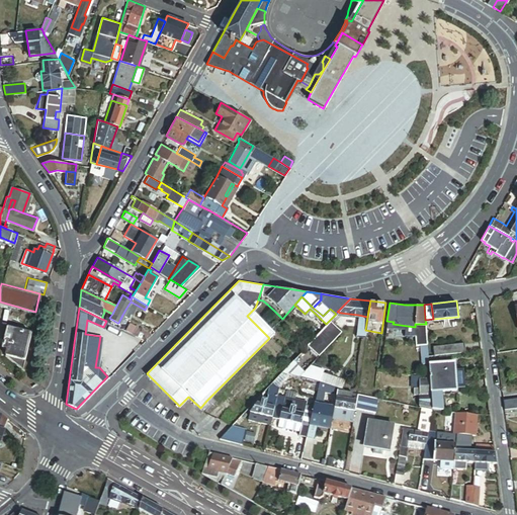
[(282,319),(274,311),(271,315),(279,322),(282,319)]
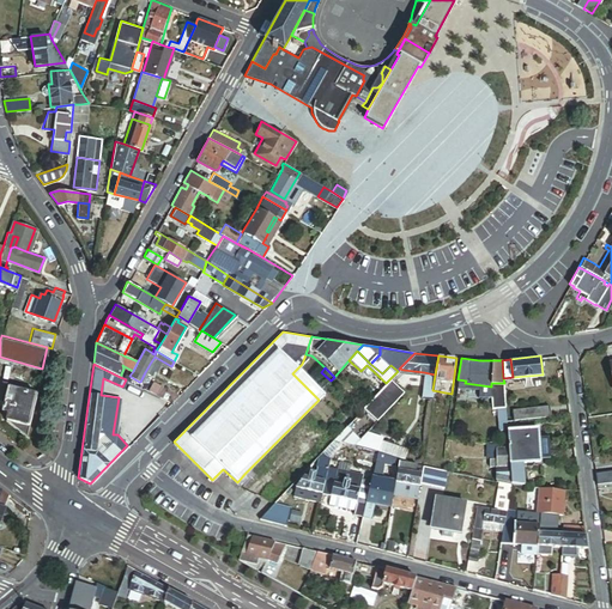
[(435,375),(424,372),(420,395),(431,396),(432,390),(435,375)]
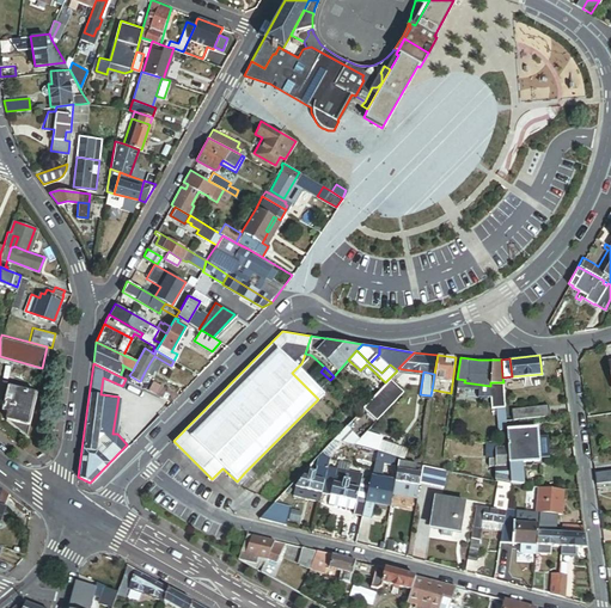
[(385,382),(333,438),(353,443),(359,436),(365,430),(402,392),(389,379),(385,382)]
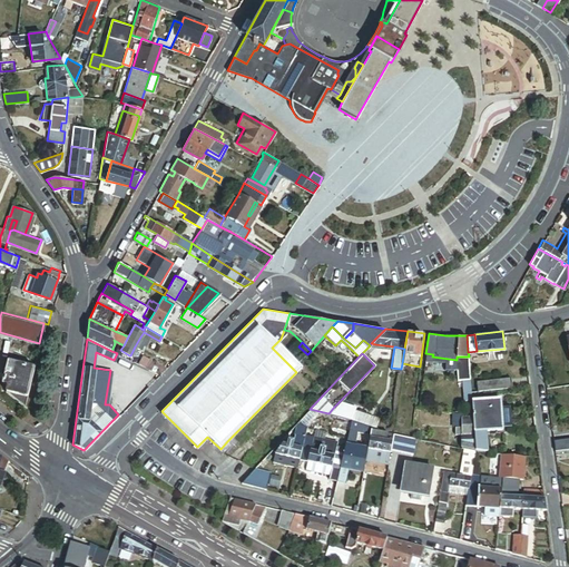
[(159,373),(165,367),(141,354),(140,357),(137,363),(144,367),(159,373)]
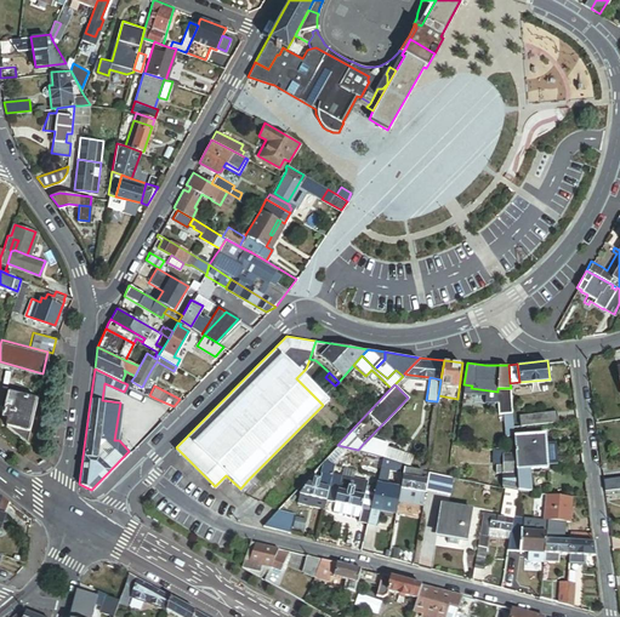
[(27,436),(37,398),(6,390),(3,406),(10,409),(9,417),(6,424),(26,440),(27,436)]
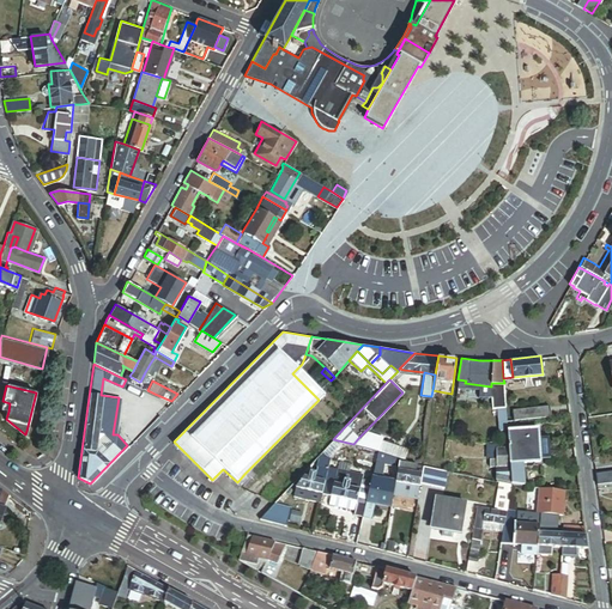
[(145,389),(139,385),(134,393),(139,403),(143,405),(149,403),(155,394),(147,390),(145,389)]
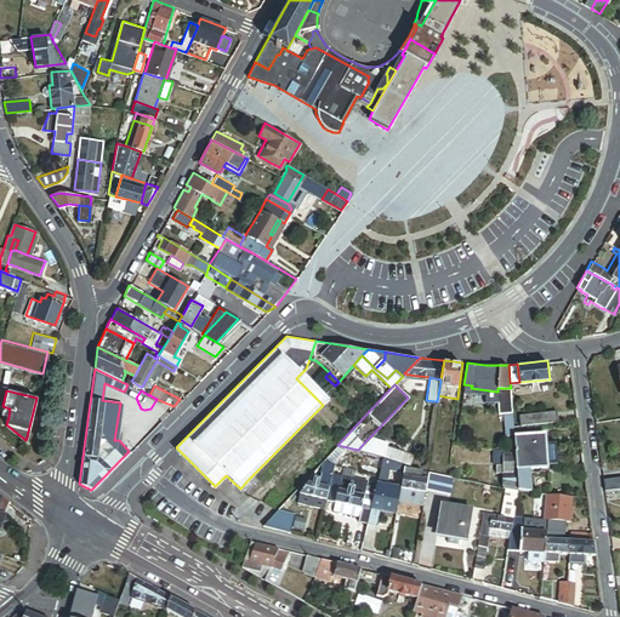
[(521,423),(558,420),(557,410),(519,412),(521,423)]
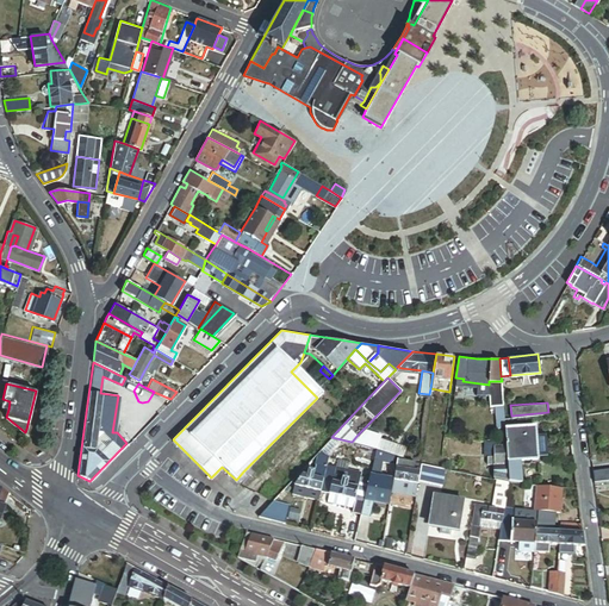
[(504,418),(503,404),(496,404),(497,408),(485,410),(486,430),(486,435),(486,438),(498,437),(498,443),(505,444),(504,430),(502,430),(502,419),(504,418)]
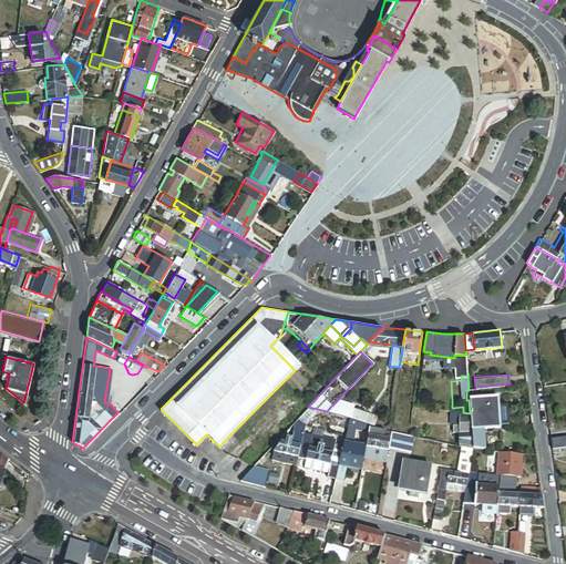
[(493,401),(492,395),(469,396),(469,400),(470,413),(471,426),(498,424),(498,422),(496,402),(496,400),(493,401)]
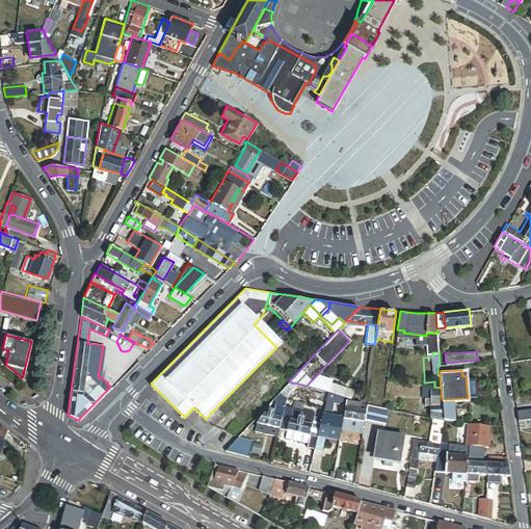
[(329,392),(348,396),(350,388),(330,382),(332,378),(317,374),(312,379),(332,386),(329,392)]
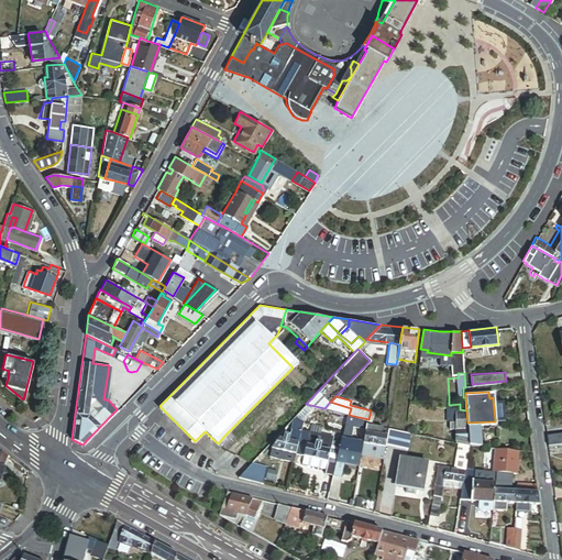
[(503,399),(493,399),(495,419),(504,418),(503,399)]
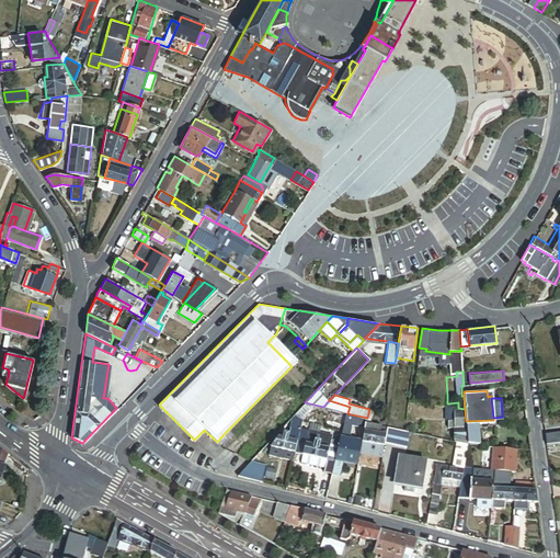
[(346,412),(347,413),(350,407),(329,400),(323,407),(346,412)]
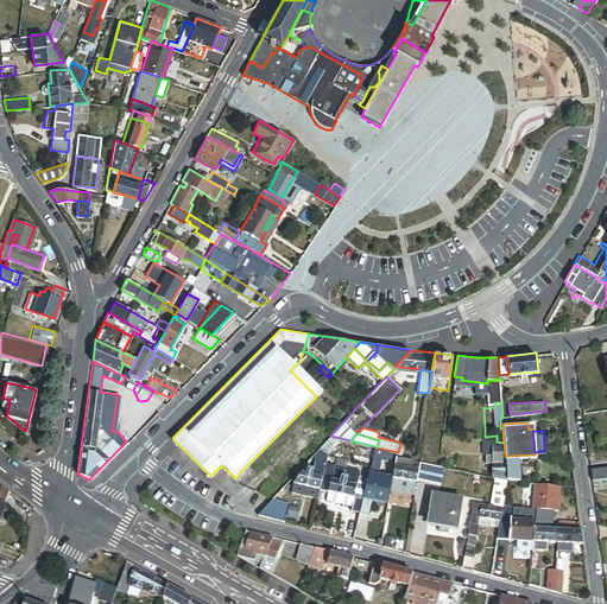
[(505,456),(504,443),(497,442),(495,450),(489,450),(487,462),(493,463),(491,477),(494,478),(505,481),(506,478),(505,463),(505,456)]
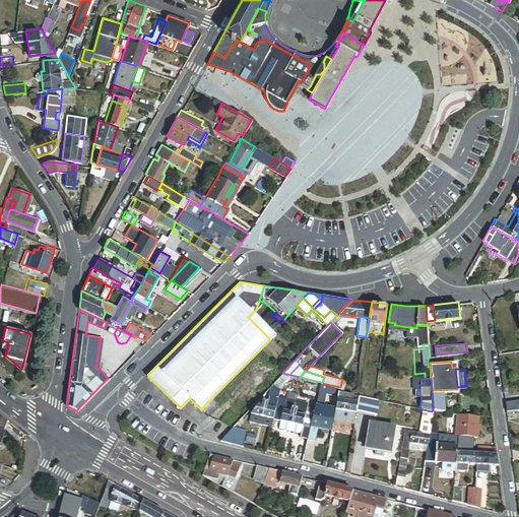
[(355,406),(358,392),(340,387),(322,383),(321,382),(319,391),(338,396),(335,405),(354,410),(355,406)]
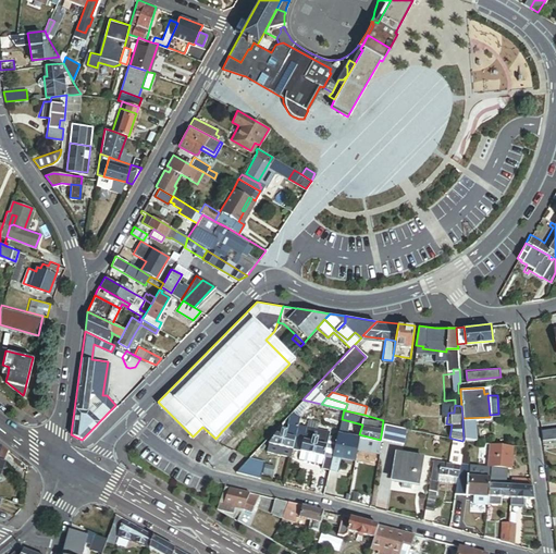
[(417,417),(403,414),(400,425),(416,429),(417,417)]
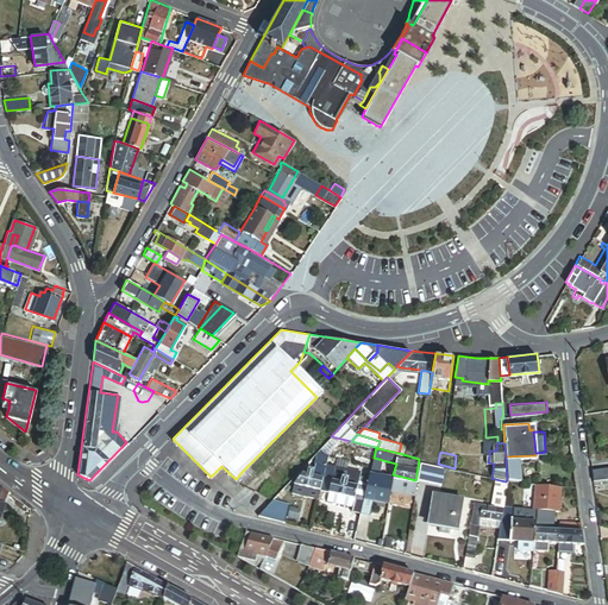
[(324,471),(327,455),(320,454),(312,462),(309,468),(305,466),(304,470),(300,470),(299,472),(298,471),(294,485),(319,491),(320,487),(324,471)]
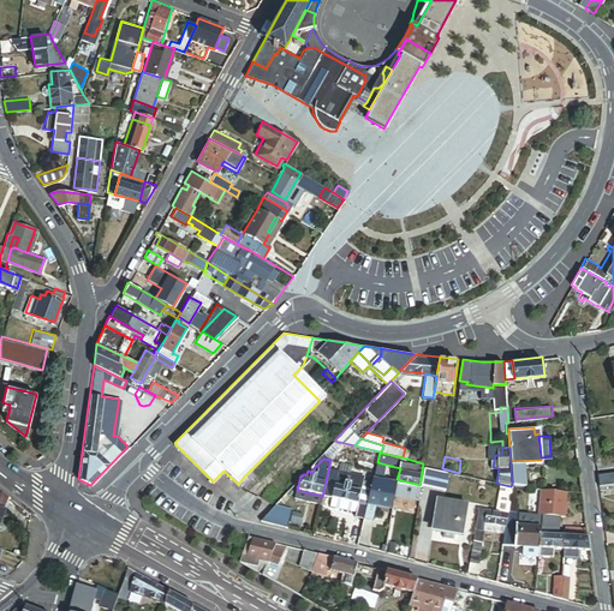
[(400,468),(377,462),(373,481),(368,498),(376,501),(382,479),(397,483),(397,479),(400,468)]
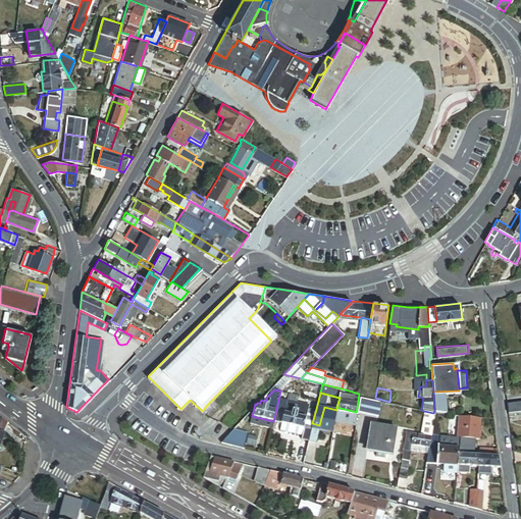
[(366,396),(359,394),(357,408),(363,410),(366,396)]
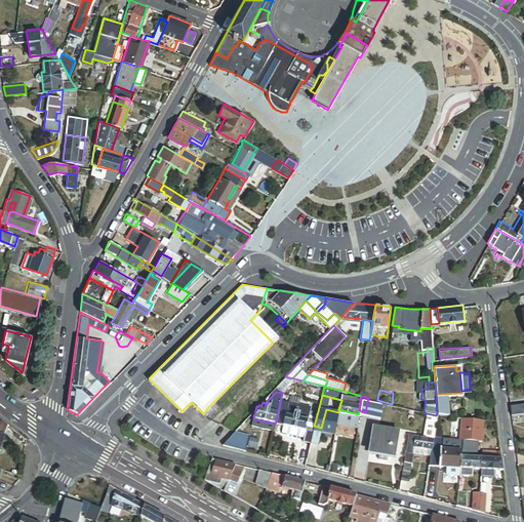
[(437,413),(446,414),(445,399),(436,400),(437,413)]
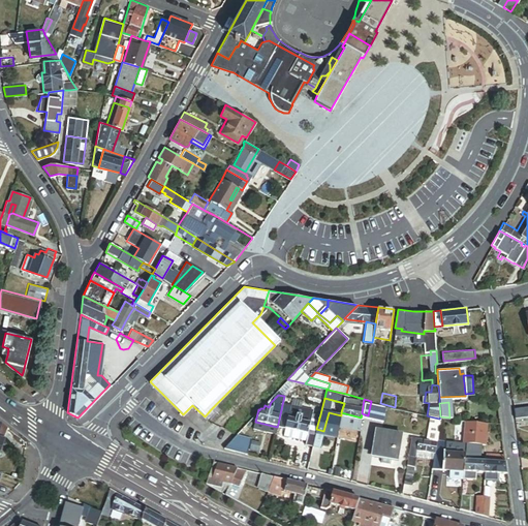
[(527,402),(513,405),(515,418),(527,415),(527,402)]
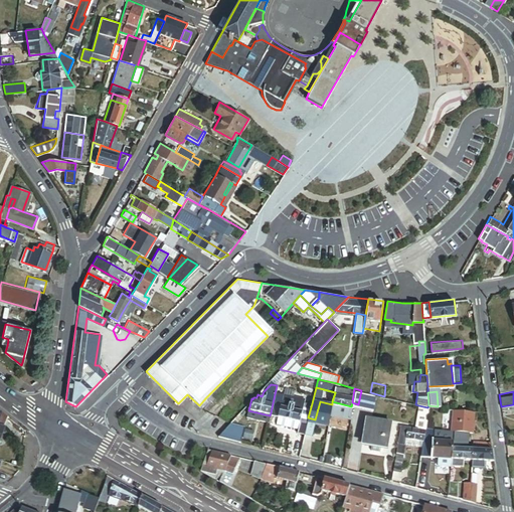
[(199,405),(201,407),(207,400),(205,398),(199,405)]
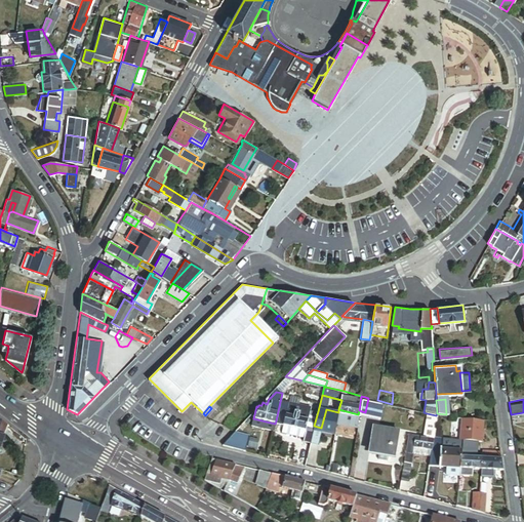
[(287,408),(279,406),(276,420),(284,423),(287,408)]
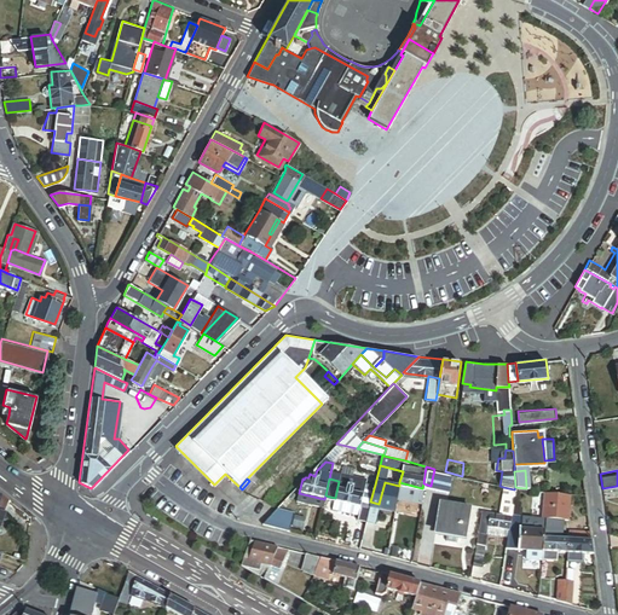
[(339,480),(339,481),(335,498),(361,504),(367,482),(354,479),(353,483),(339,480)]
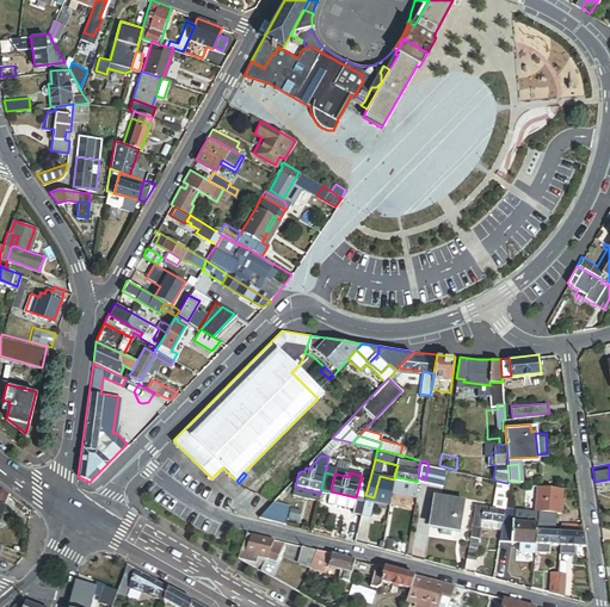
[(370,478),(362,476),(356,497),(331,491),(328,501),(353,507),(353,511),(362,513),(365,495),(370,478)]
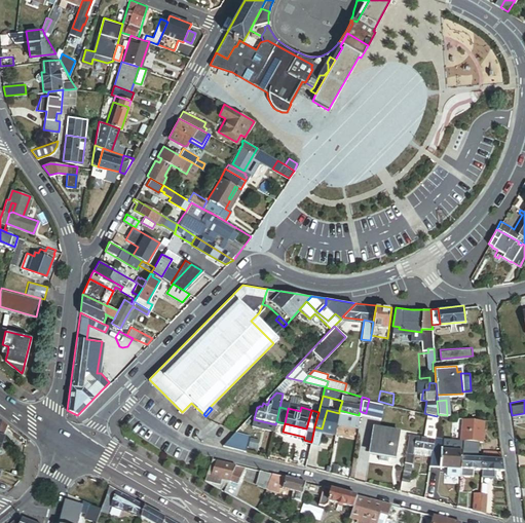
[(425,422),(436,424),(437,416),(427,414),(425,422)]
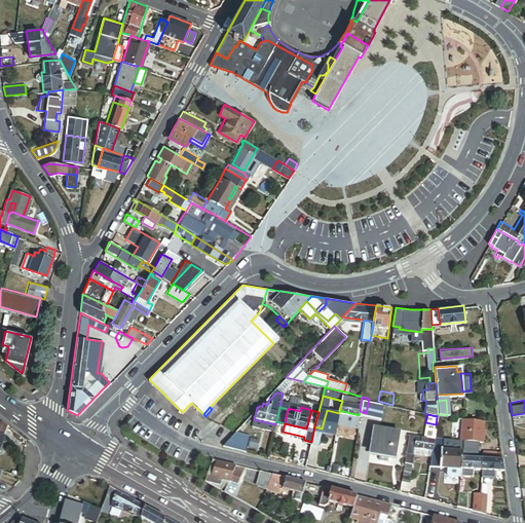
[(455,416),(454,426),(461,426),(462,416),(455,416)]
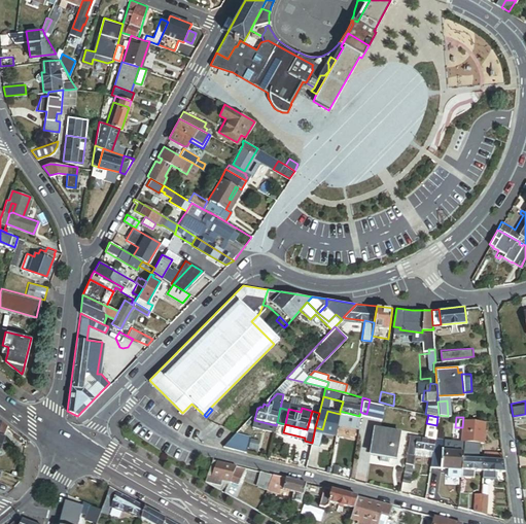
[(483,441),(485,419),(463,417),(462,427),(461,439),(465,440),(483,441)]
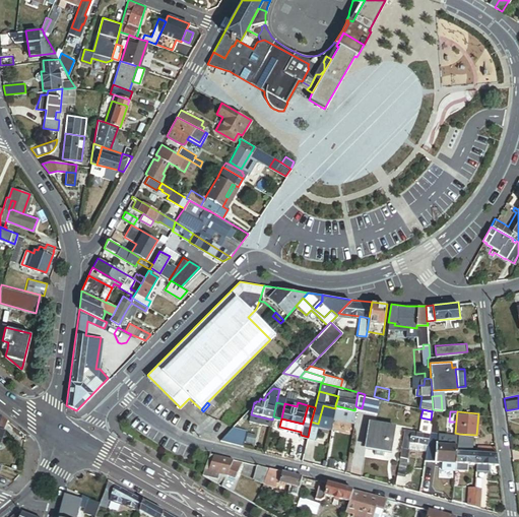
[(251,414),(243,412),(241,414),(250,416),(271,422),(272,419),(251,414)]
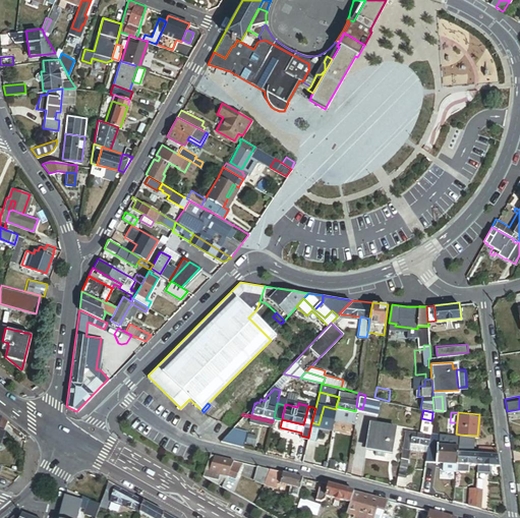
[(241,415),(233,424),(220,441),(242,446),(250,417),(241,415)]
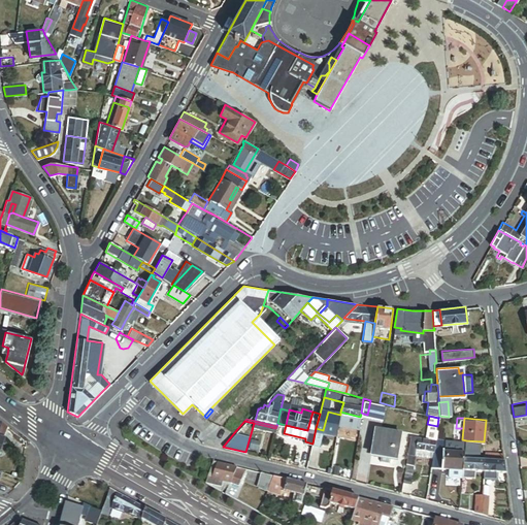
[(434,438),(437,426),(427,424),(424,439),(434,441),(434,438)]
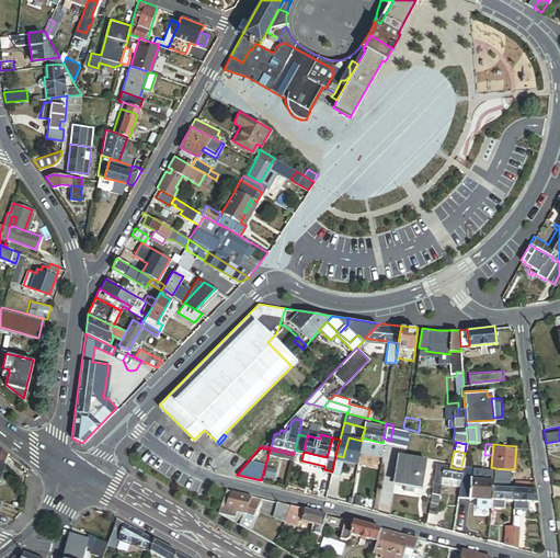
[(335,455),(332,471),(339,474),(343,457),(335,455)]
